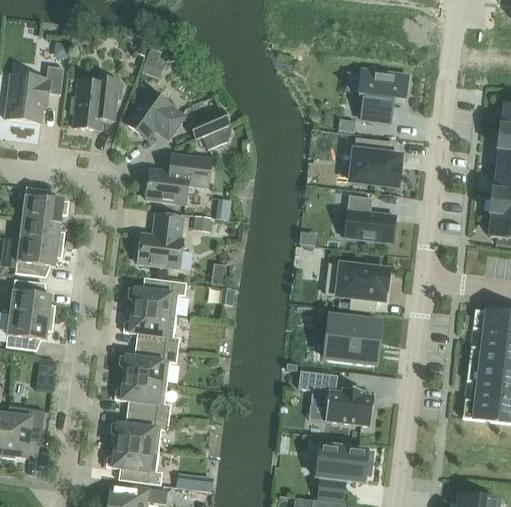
[(140,39),(136,51),(143,54),(147,42),(140,39)]
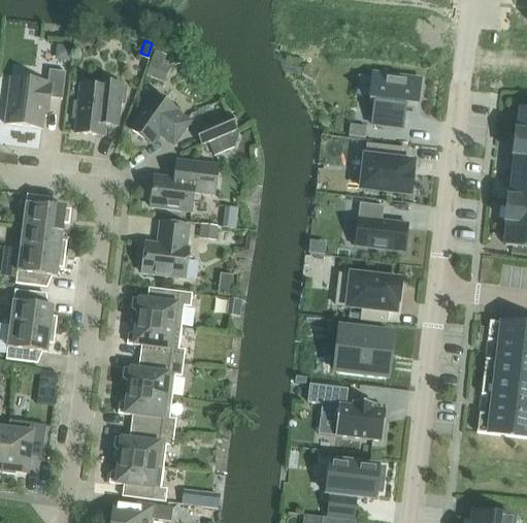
[(56,41),(55,48),(59,55),(67,55),(68,43),(56,41)]
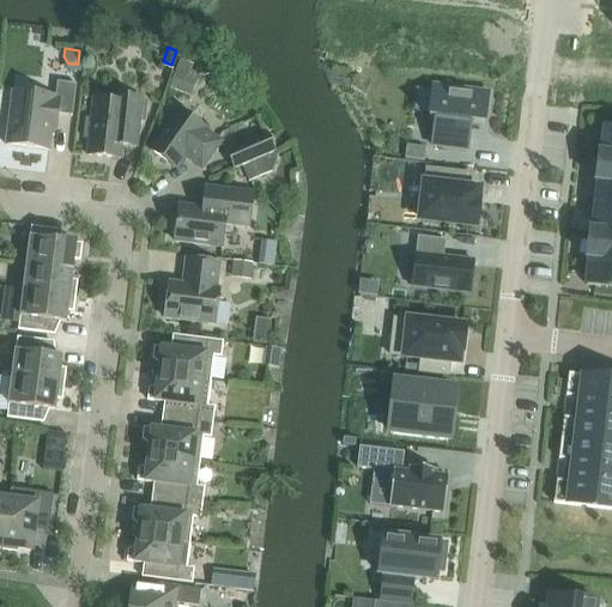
[(180,55),(169,83),(180,86),(188,67),(191,59),(180,55)]
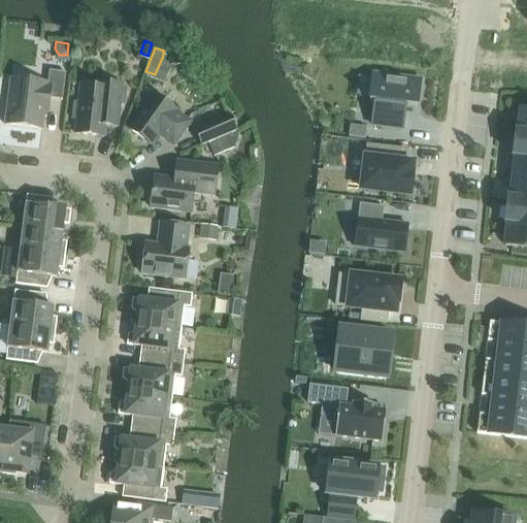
[(48,98),(48,95),(61,96),(65,69),(48,67),(47,79),(10,74),(4,121),(41,126),(44,98),(48,98)]
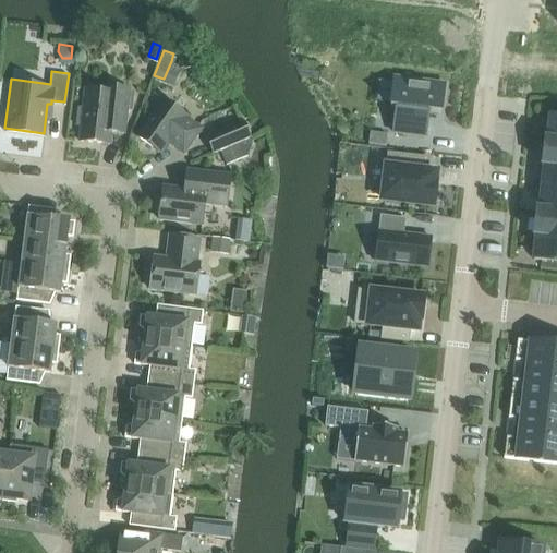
[(394,74),(389,105),(395,105),(392,128),(425,132),(426,117),(427,109),(439,111),(444,81),(394,74)]
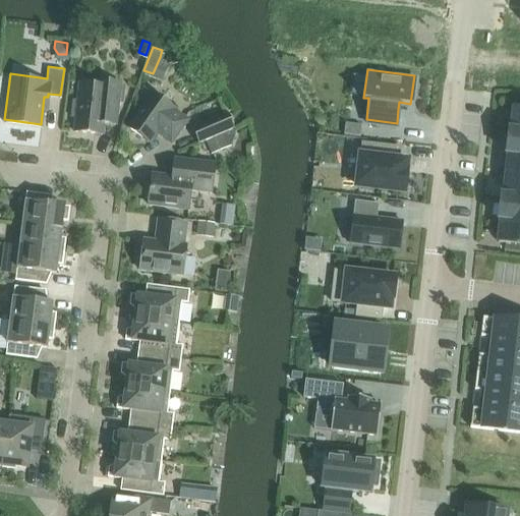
[(96,82),(78,80),(76,98),(72,97),(70,113),(74,114),(73,128),(102,131),(103,119),(115,121),(118,99),(122,99),(124,83),(120,82),(120,80),(96,78),(96,82)]
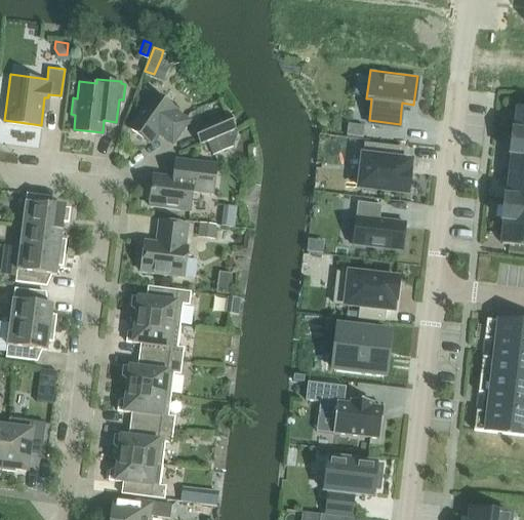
[(153,91),(128,125),(150,140),(157,129),(171,140),(187,118),(173,108),(174,107),(153,91)]
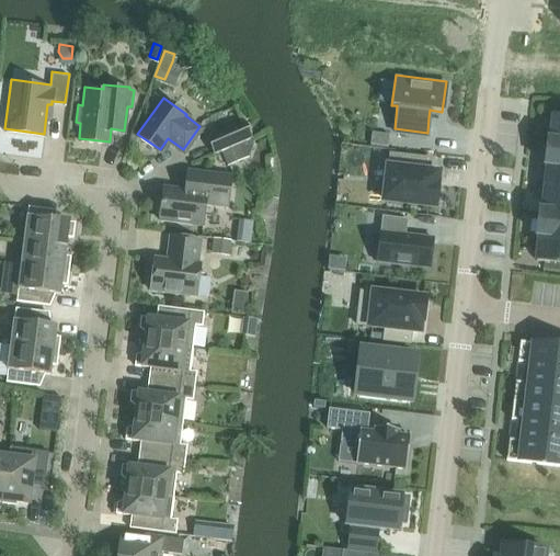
[(552,113),(550,137),(547,137),(547,138),(559,138),(559,113),(559,114),(552,113)]
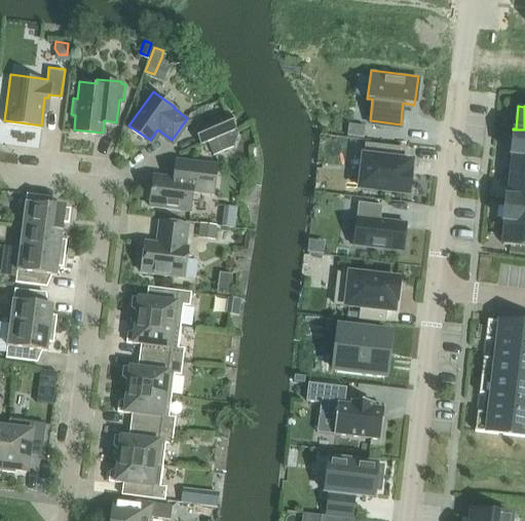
[(229,111),(194,125),(200,141),(208,138),(235,126),(229,111)]
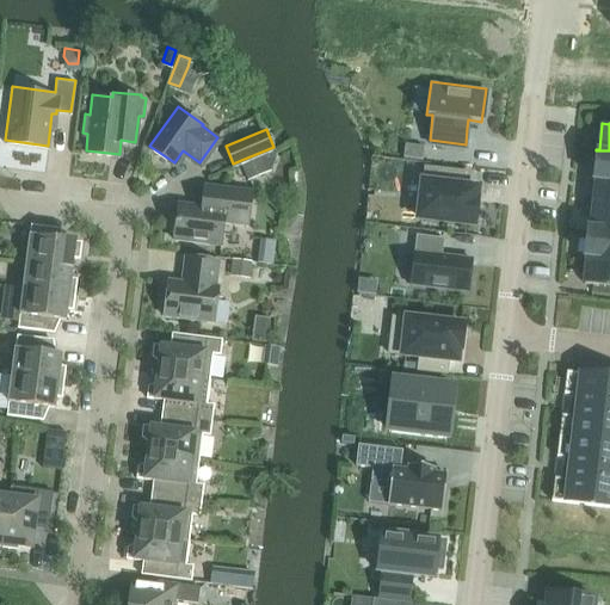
[(273,147),(241,160),(247,173),(270,164),(275,152),(273,147)]
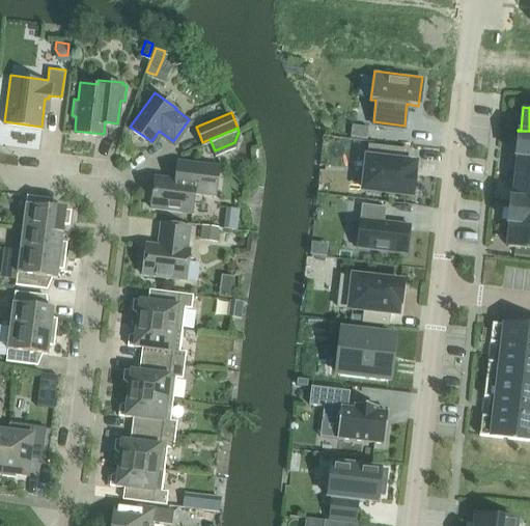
[(529,154),(529,131),(518,131),(515,153),(529,154)]
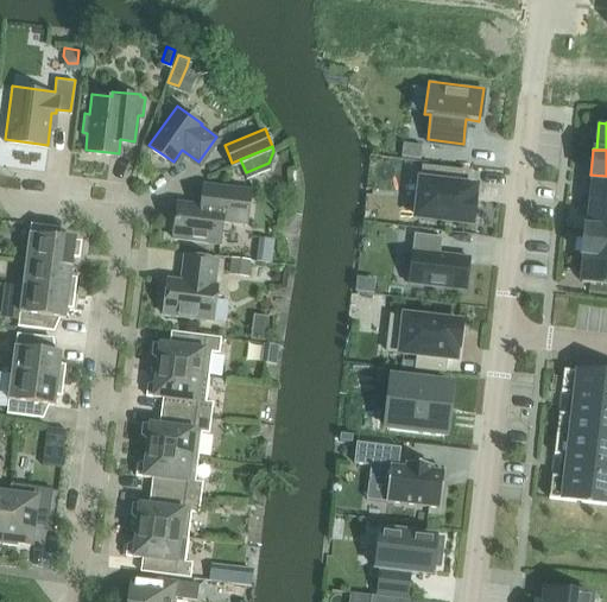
[(475,196),(473,195),(474,183),(465,182),(467,168),(422,162),(416,213),(473,219),(475,196)]
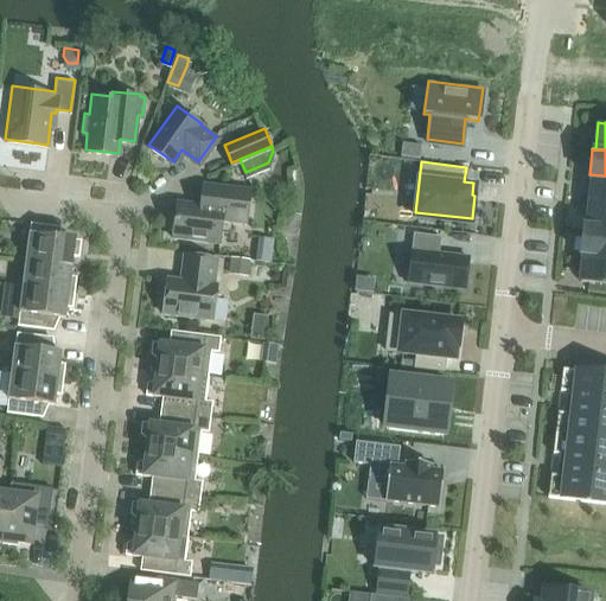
[(605,202),(605,176),(589,174),(588,176),(592,176),(589,200),(605,202)]
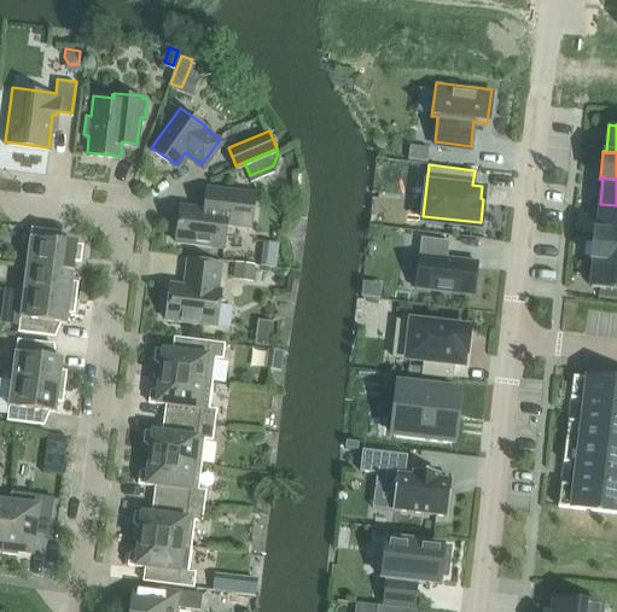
[(174,219),(178,221),(175,239),(222,245),(226,221),(249,225),(254,191),(207,185),(204,207),(180,203),(180,207),(176,208),(174,211),(173,215),(174,219)]
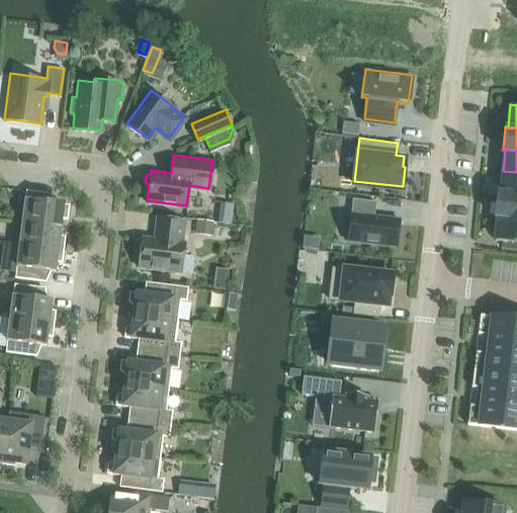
[(516,172),(503,171),(500,191),(498,191),(498,192),(516,194),(516,172)]
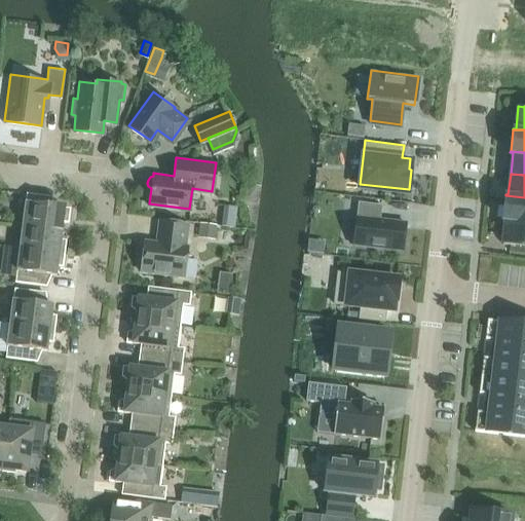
[(62,219),(68,220),(69,206),(50,203),(51,194),(26,191),(22,223),(61,228),(62,219)]
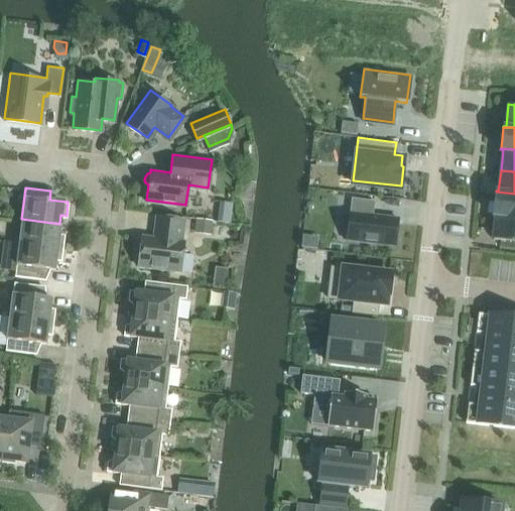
[(514,215),(514,194),(496,192),(493,213),(514,215)]
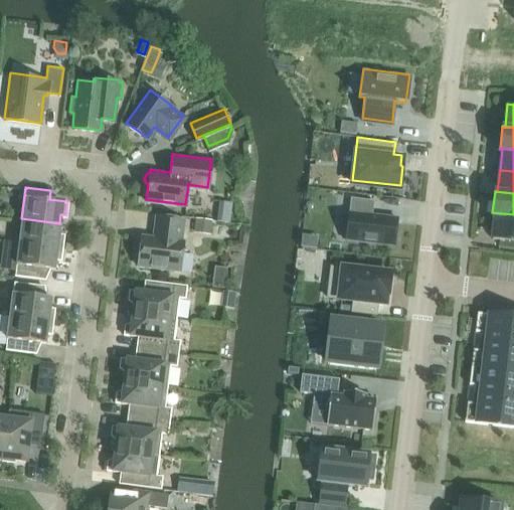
[(352,199),(351,208),(366,210),(367,201),(352,199)]
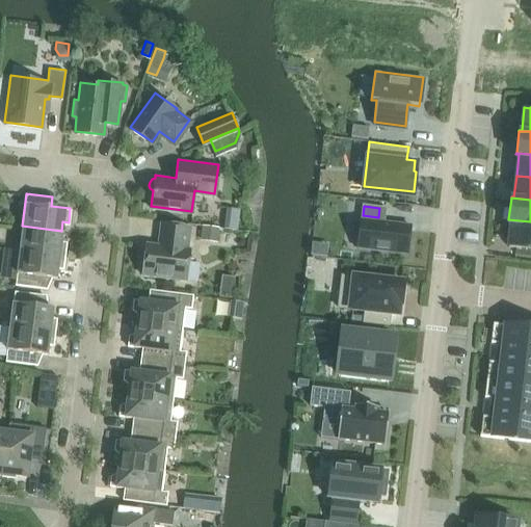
[(357,245),(406,251),(410,221),(361,216),(357,245)]
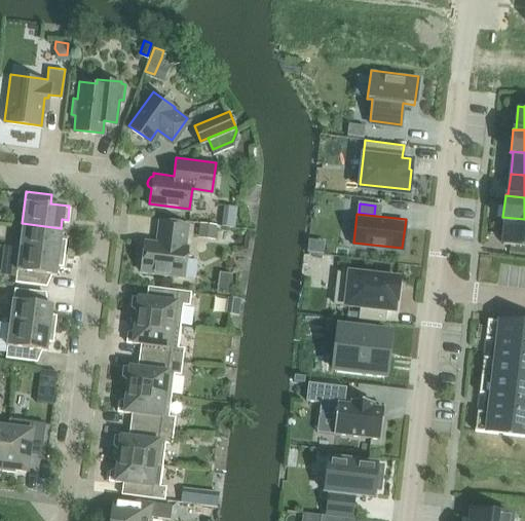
[(524,219),(502,217),(502,218),(505,218),(502,240),(524,243),(524,219)]
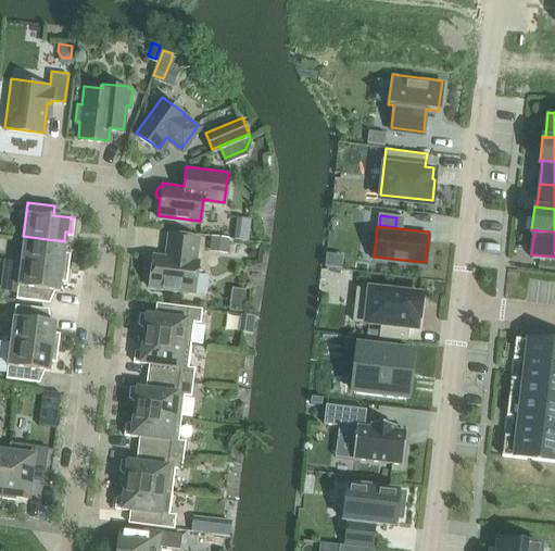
[(146,277),(147,280),(149,282),(149,285),(188,290),(192,258),(194,258),(198,235),(167,232),(165,254),(153,252),(151,270),(148,271),(146,274),(146,277)]
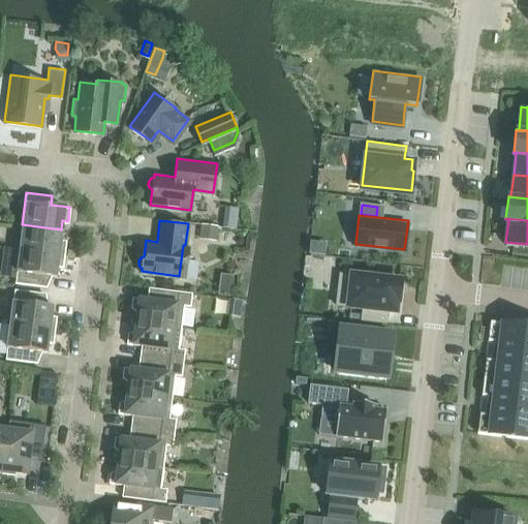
[(200,221),(199,233),(216,235),(217,222),(200,221)]
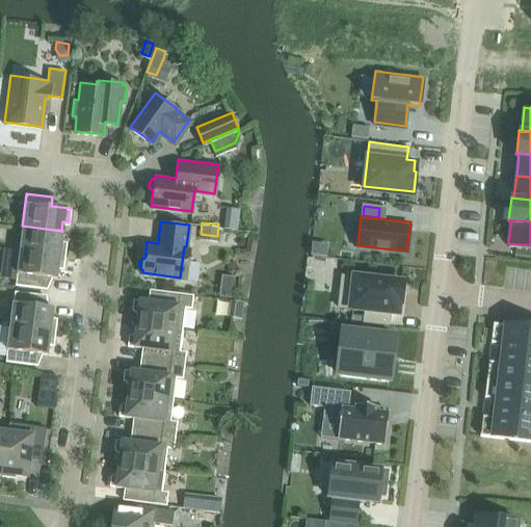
[(65,243),(65,240),(60,239),(61,231),(22,226),(21,238),(19,247),(64,254),(65,243)]
